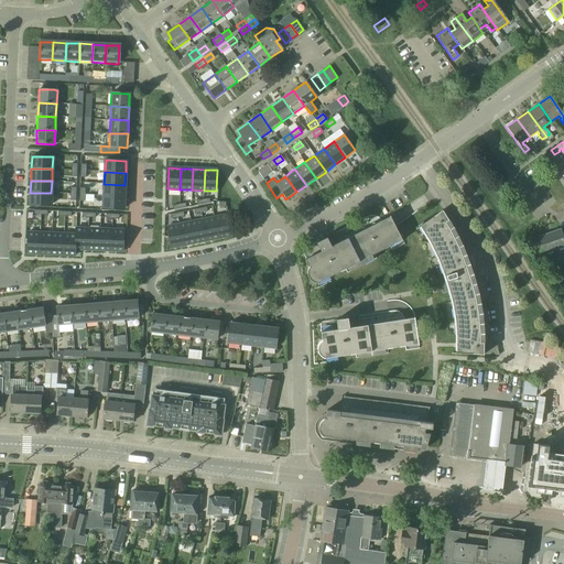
[(104,184),(104,196),(125,197),(125,185),(104,184)]
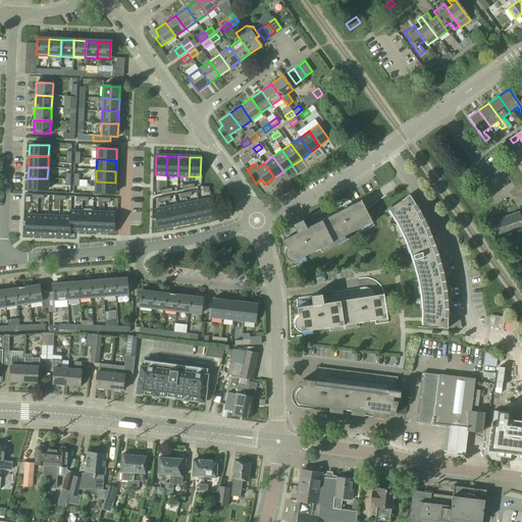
[(28,178),(28,190),(47,190),(47,178),(28,178)]
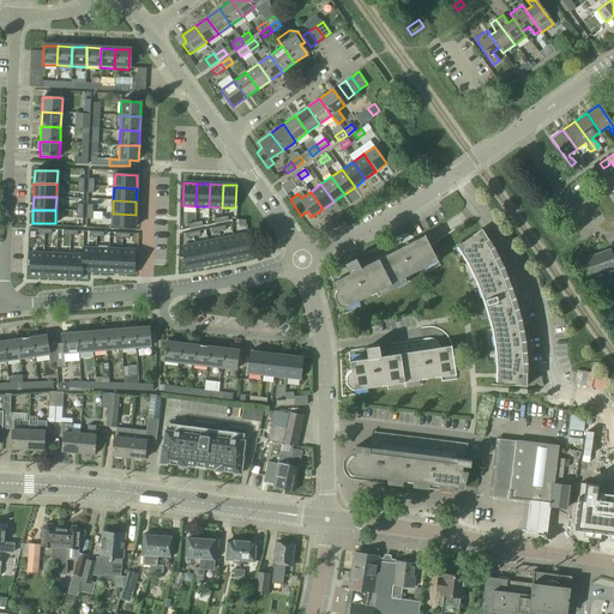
[(113,214),(112,227),(134,228),(136,215),(113,214)]
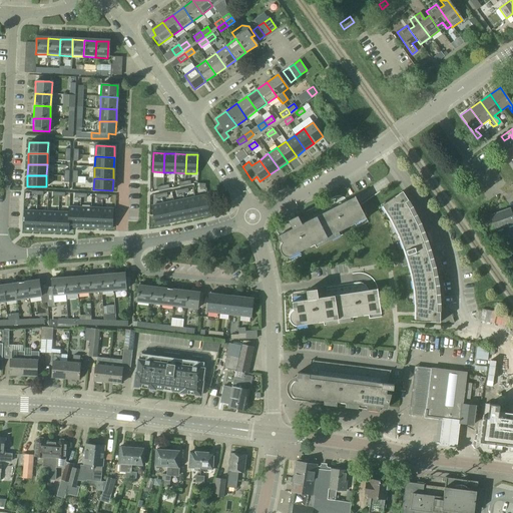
[(131,204),(131,185),(117,185),(118,205),(131,204)]
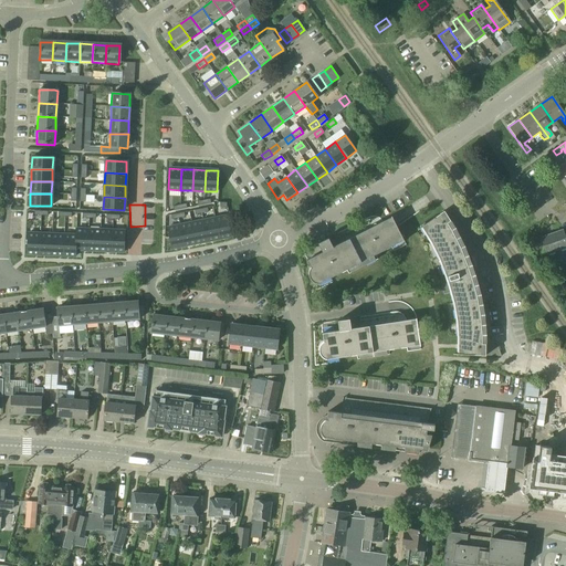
[(420,227),(422,230),(425,233),(428,240),(431,247),(435,253),(437,259),(440,265),(443,273),(444,276),(446,280),(447,282),(450,293),(451,299),(451,304),(453,314),(456,325),(457,334),(458,344),(458,354),(500,357),(494,338),(485,338),(485,333),(485,329),(484,327),(484,322),(484,317),(483,314),(483,308),(482,304),(481,299),(480,296),(479,291),(478,285),(477,283),(474,275),(475,275),(472,264),(471,265),(465,250),(460,240),(454,230),(443,211),(420,227)]
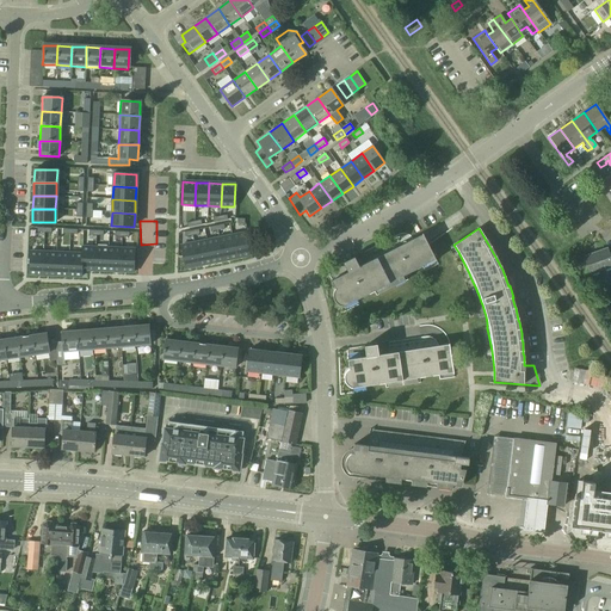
[(245,233),(232,236),(236,258),(250,255),(245,233)]
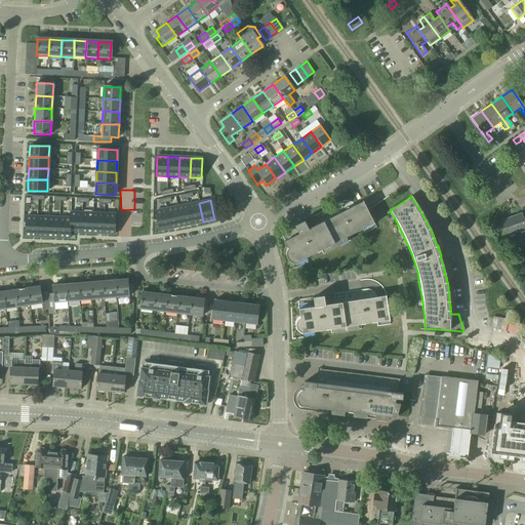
[(284,242),(287,248),(287,249),(286,251),(285,252),(285,253),(285,254),(285,255),(286,256),(286,257),(286,258),(287,259),(288,260),(289,261),(290,263),(292,263),(293,263),(295,263),(297,263),(298,263),(323,249),(324,253),(336,246),(336,247),(348,241),(346,238),(363,229),(361,225),(370,220),(367,213),(368,212),(363,202),(349,209),(309,231),(304,221),(294,227),(298,235),(284,242)]
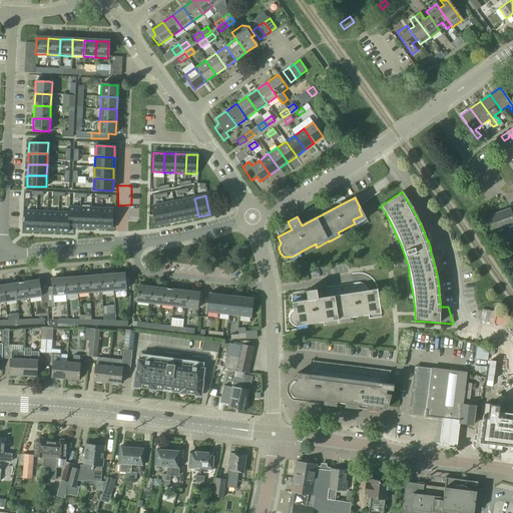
[(194,198),(183,200),(187,218),(198,216),(194,198)]
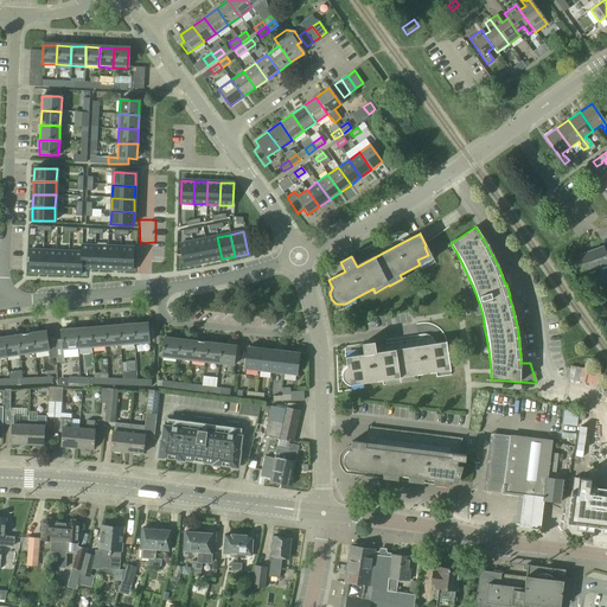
[(217,237),(205,240),(209,261),(222,259),(217,237)]
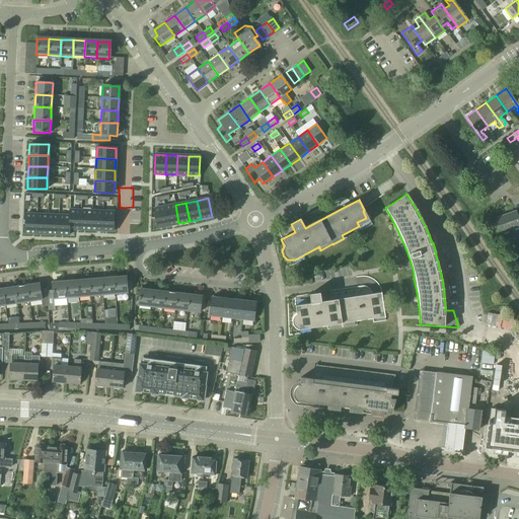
[(175,205),(164,207),(168,226),(178,223),(175,205)]
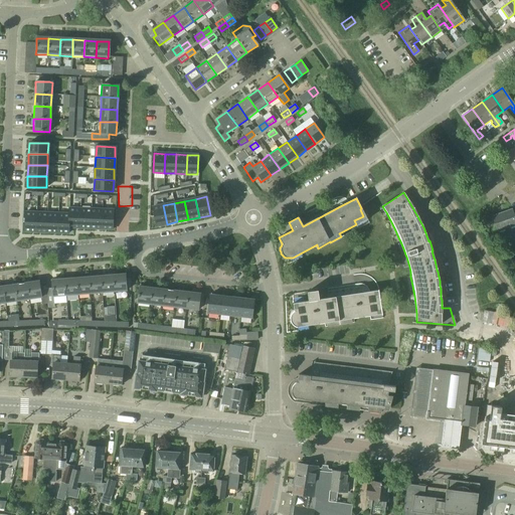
[(163,205),(152,207),(156,226),(167,224),(163,205)]
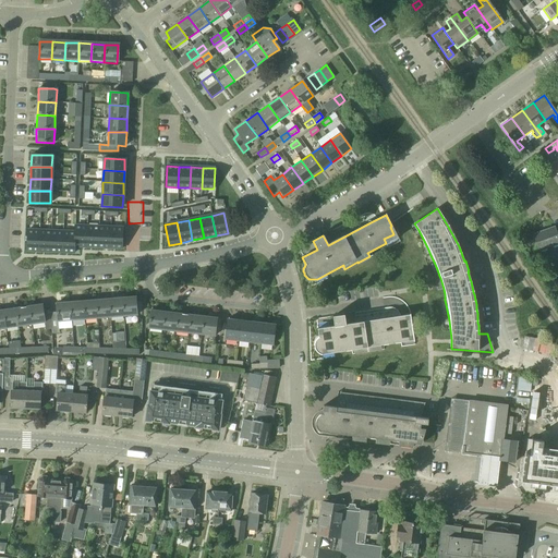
[(74,232),(73,246),(74,246),(86,247),(87,227),(75,226),(74,232)]
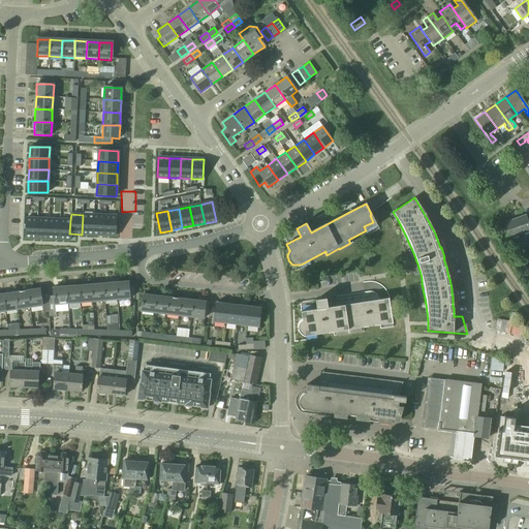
[(83,215),(82,235),(93,235),(94,215),(83,215)]
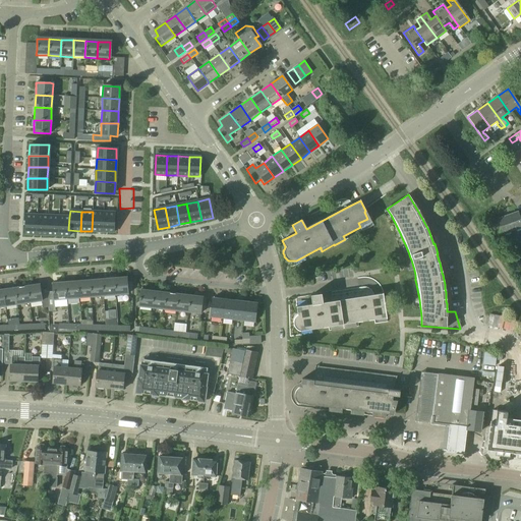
[(93,212),(92,231),(103,232),(104,212),(93,212)]
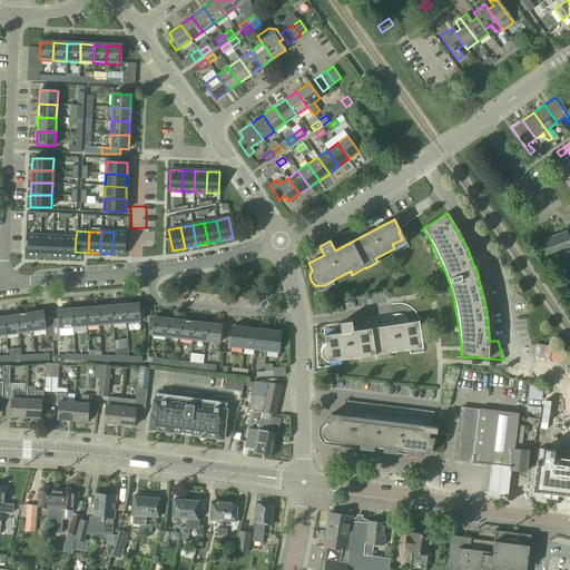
[(114,232),(112,254),(125,254),(126,233),(114,232)]
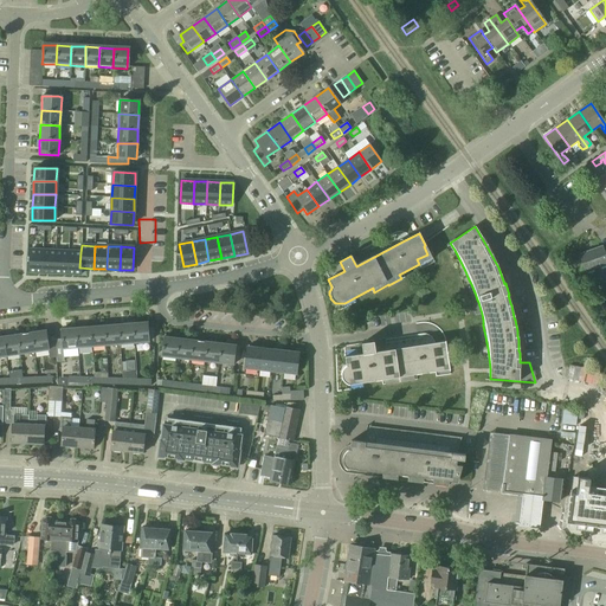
[(605,263),(605,260),(603,252),(601,247),(578,256),(584,271),(605,263)]
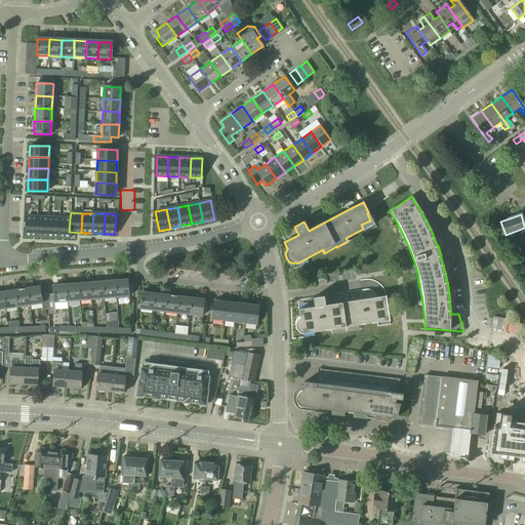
[(26,216),(25,236),(36,237),(37,217),(26,216)]
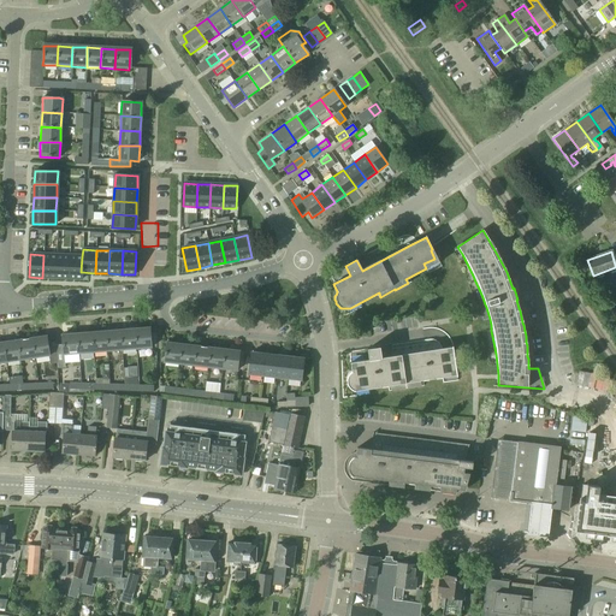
[(43,255),(42,278),(55,278),(57,255),(43,255)]
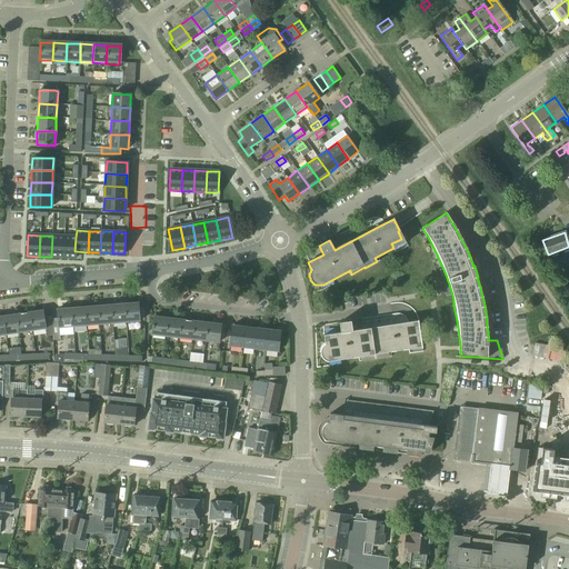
[(52,236),(51,257),(63,258),(65,236),(52,236)]
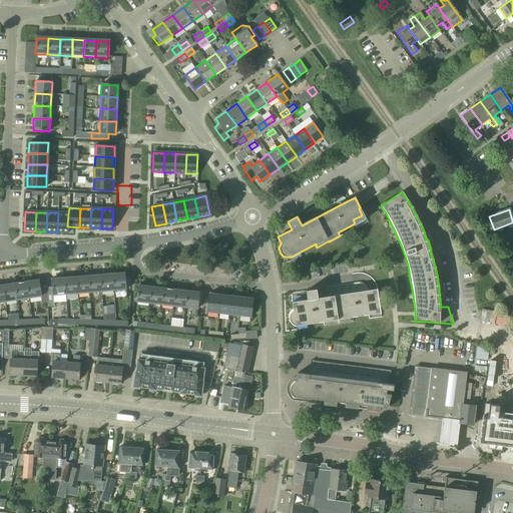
[(58,212),(57,232),(68,232),(68,226),(67,226),(68,213),(58,212)]
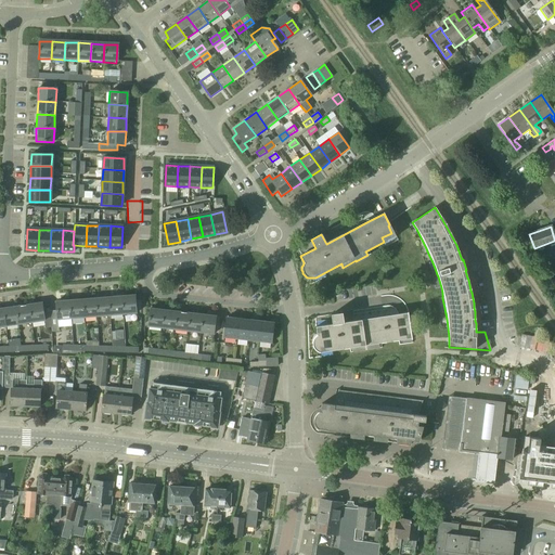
[(121,297),(123,314),(136,313),(133,296),(121,297)]
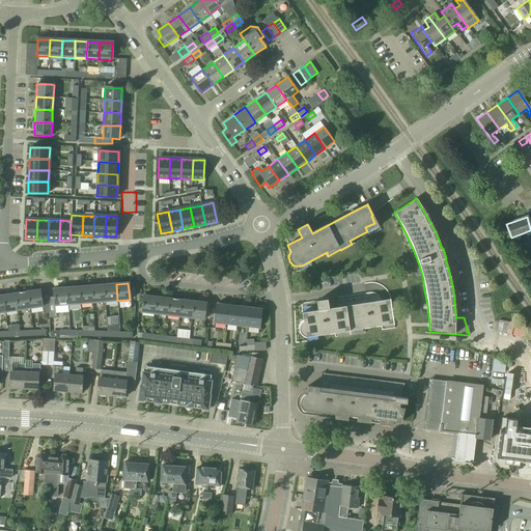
[(104,285),(105,302),(117,301),(116,284),(104,285)]
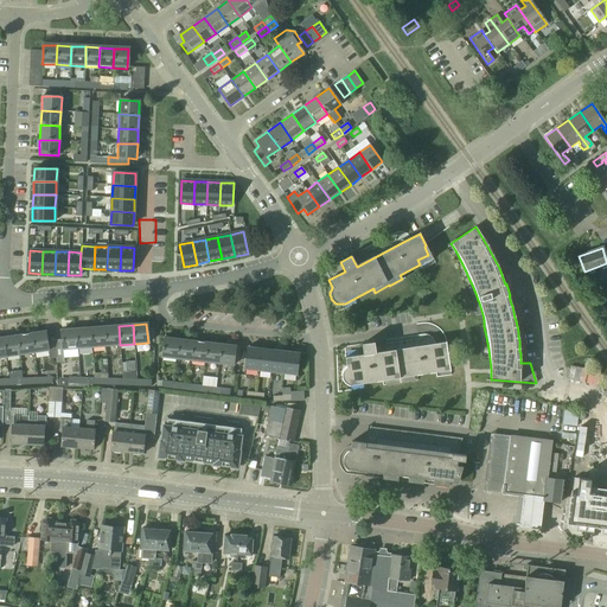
[(119,326),(104,327),(106,346),(120,345),(119,326)]
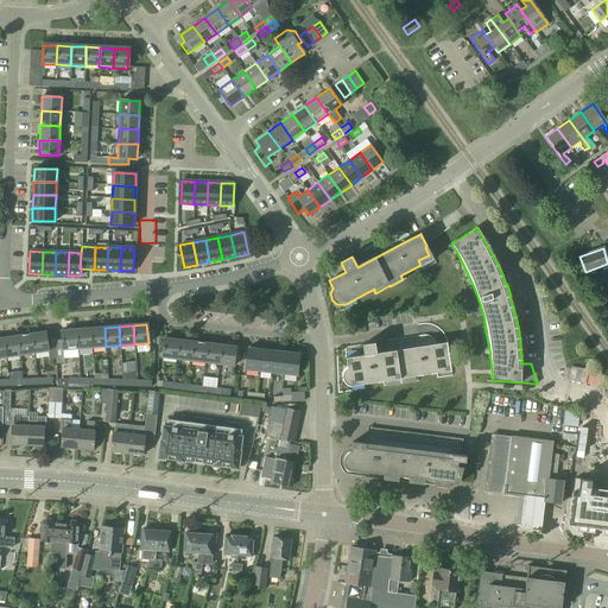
[(105,328),(90,329),(92,348),(106,347),(105,328)]
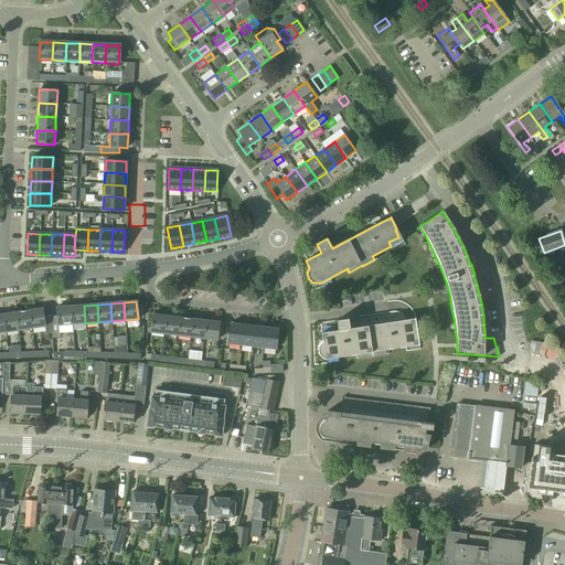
[(71,307),(72,324),(85,323),(84,306),(71,307)]
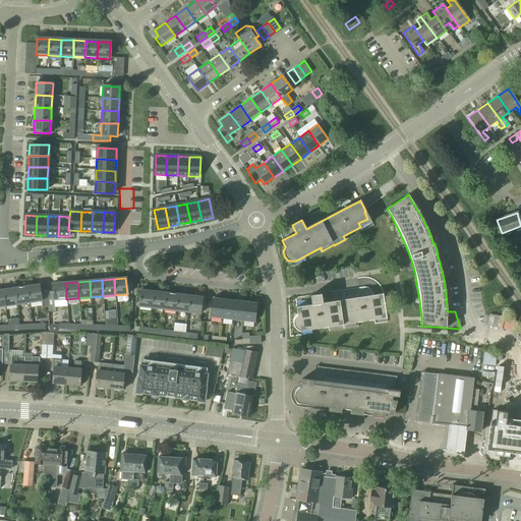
[(54,300),(66,299),(65,283),(52,285),(53,292),(54,300)]
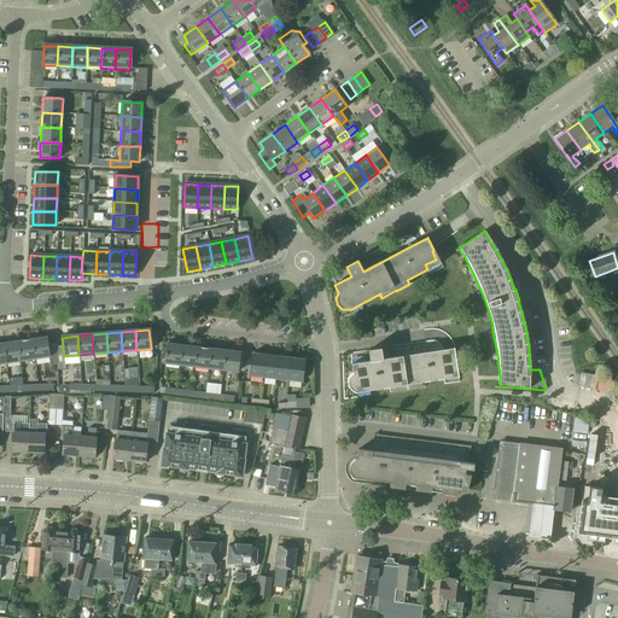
[(35,360),(48,357),(46,339),(31,340),(35,360)]
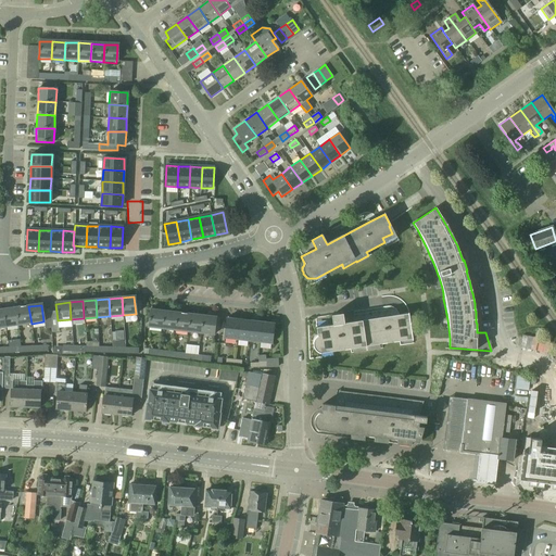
[(16,308),(19,325),(32,324),(28,306),(16,308)]
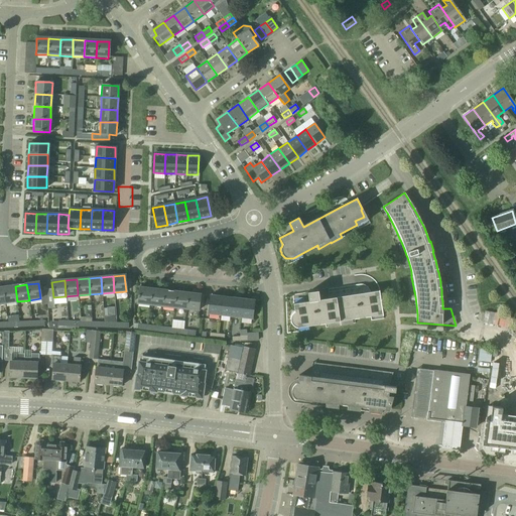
[(17,301),(15,286),(3,288),(5,303),(17,301)]
